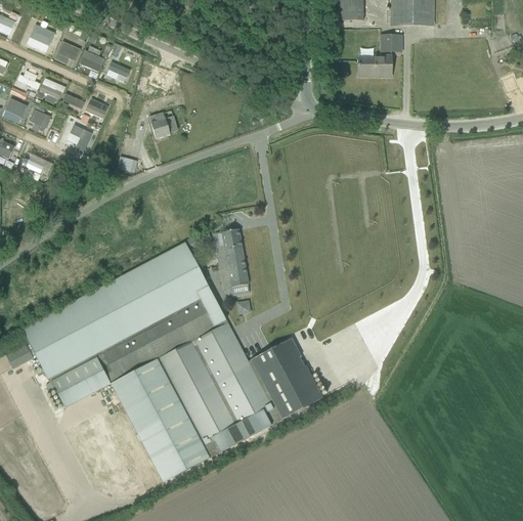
[(391,0),(391,24),(435,24),(434,0),(391,0)]
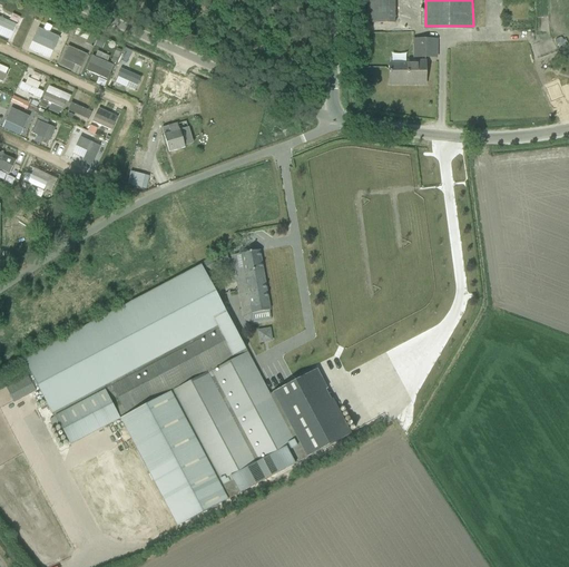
[(369,7),(369,20),(380,20),(395,20),(395,7),(369,7)]
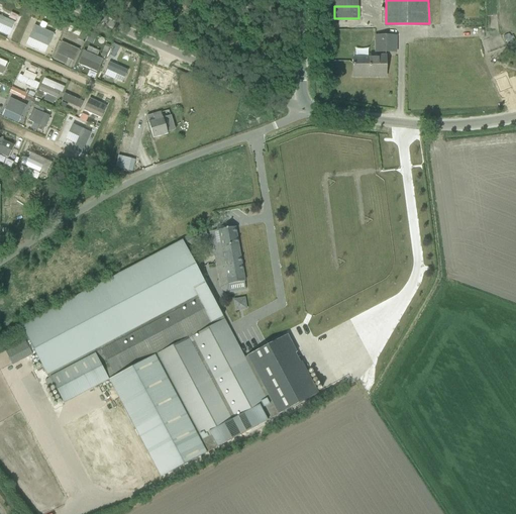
[(0,20),(14,25),(17,18),(0,11),(0,20)]
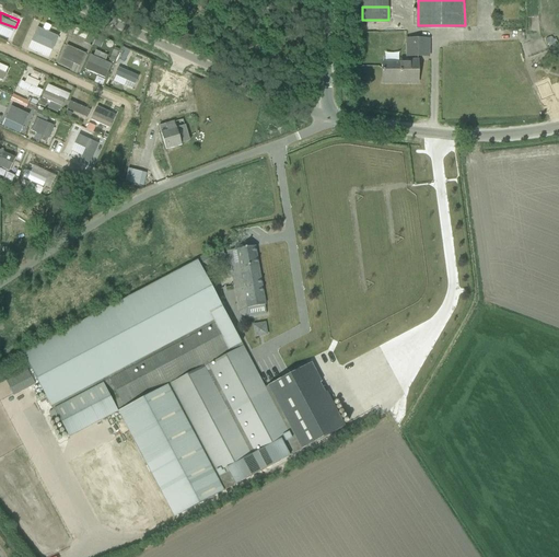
[(33,38),(30,46),(49,55),(53,47),(58,34),(38,25),(33,38)]
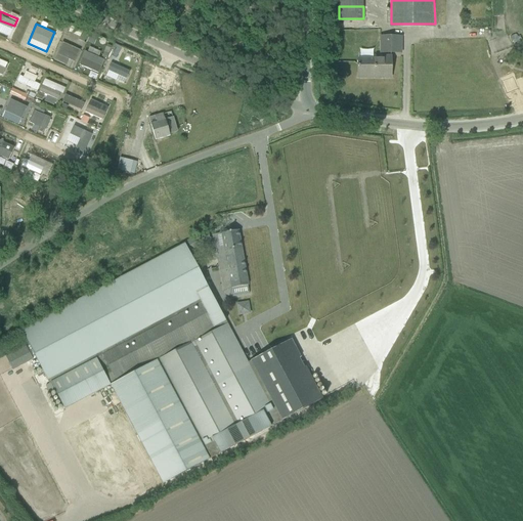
[(63,40),(58,52),(71,57),(73,52),(78,54),(81,48),(63,40)]
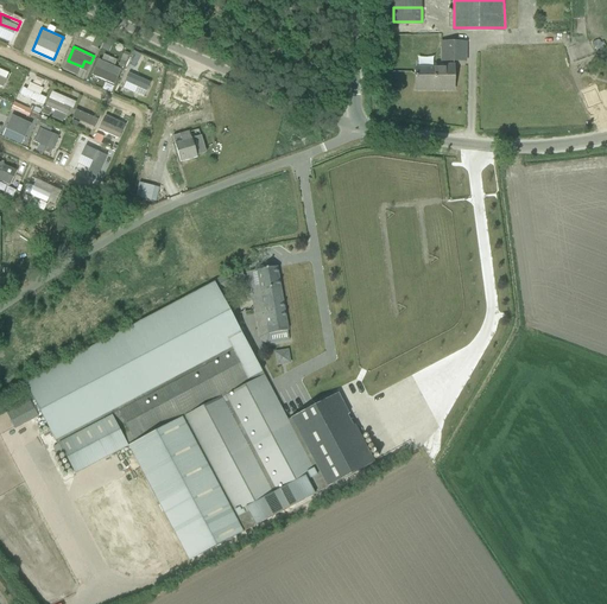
[(100,58),(93,72),(115,82),(121,68),(114,65),(118,59),(105,53),(102,59),(100,58)]
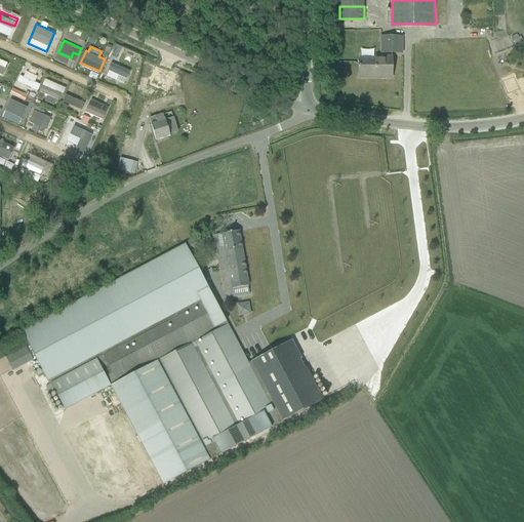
[(359,75),(392,75),(393,53),(385,53),(385,56),(360,56),(359,75)]
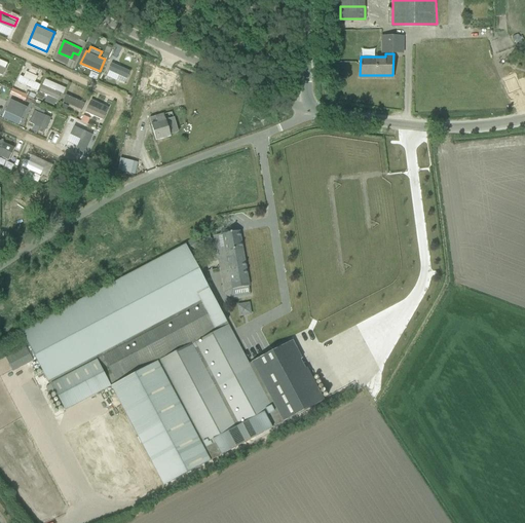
[(114,60),(107,73),(125,82),(132,68),(114,60)]
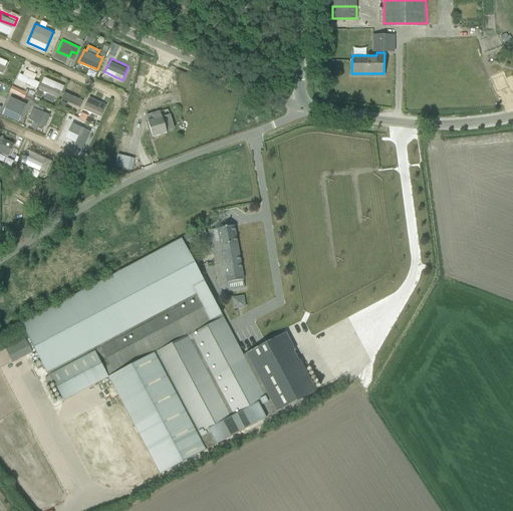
[(161,66),(163,78),(169,77),(167,65),(161,66)]
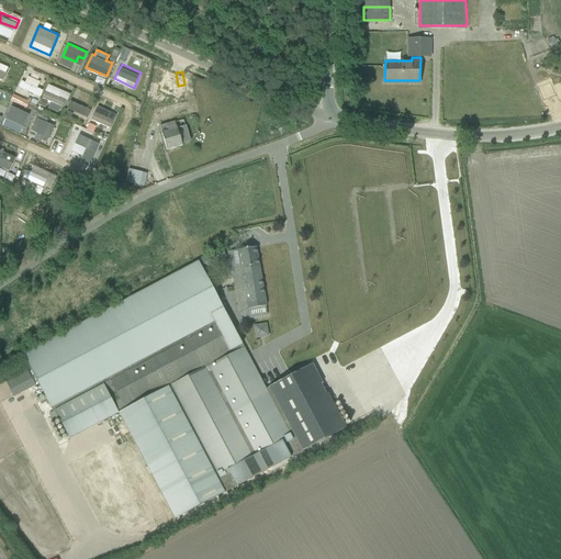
[(25,73),(21,87),(42,94),(44,87),(38,85),(42,78),(25,73)]
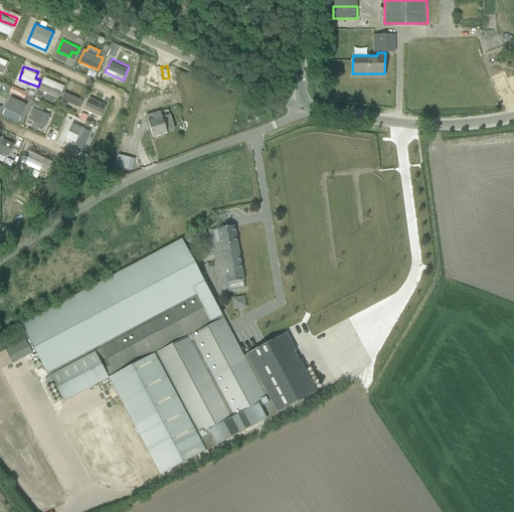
[(60,95),(64,81),(44,74),(40,88),(60,95)]
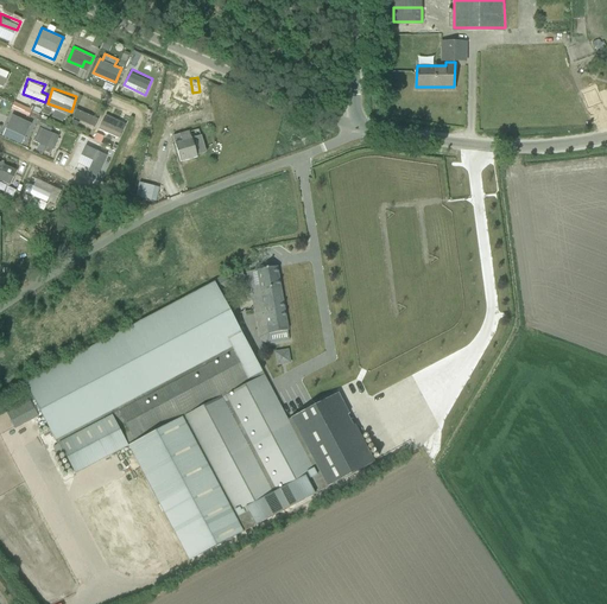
[(586,97),(587,100),(590,110),(600,107),(595,94),(586,97)]
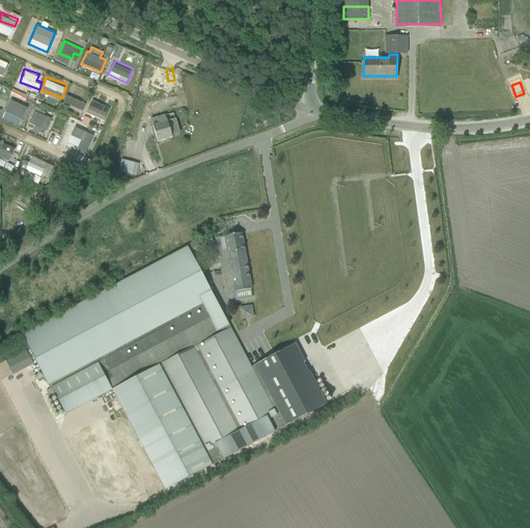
[(11,94),(27,99),(28,92),(14,88),(11,94)]
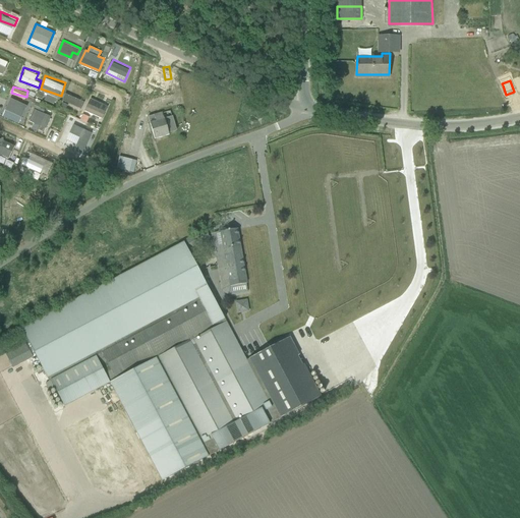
[(80,109),(85,99),(66,91),(62,101),(80,109)]
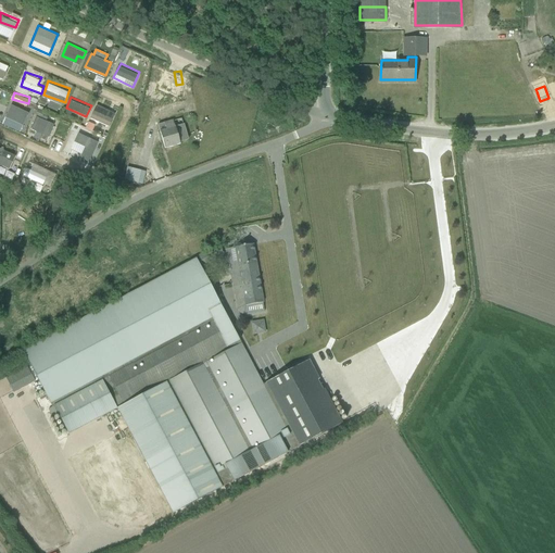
[(12,103),(5,115),(24,123),(29,111),(12,103)]
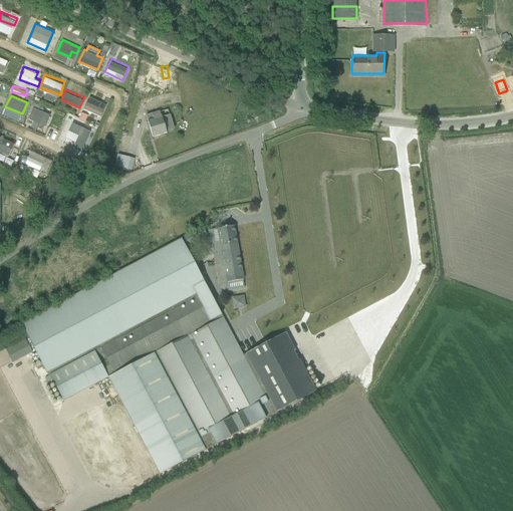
[(33,105),(28,117),(45,124),(50,113),(33,105)]
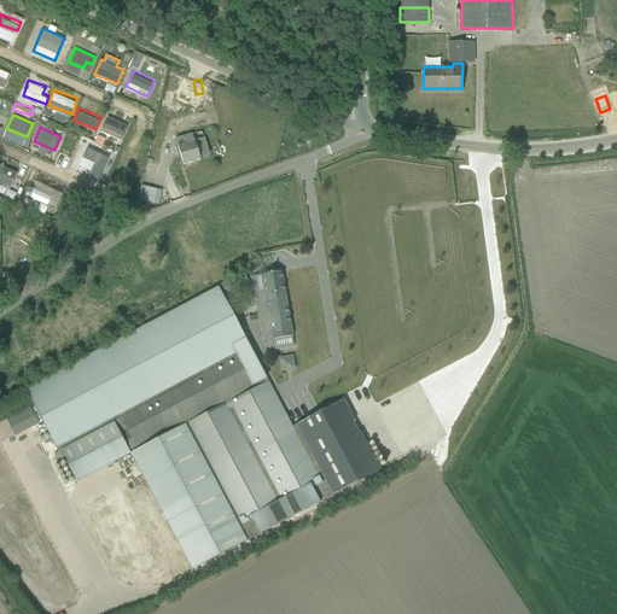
[(176,136),(184,162),(202,157),(196,139),(193,132),(176,136)]
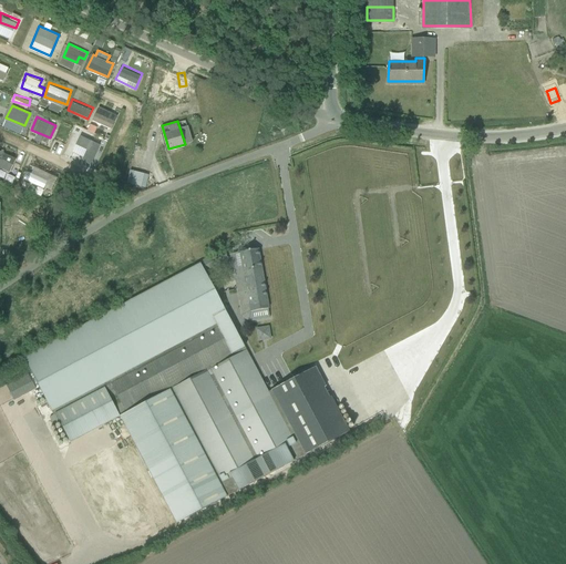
[(188,123),(183,125),(188,141),(195,139),(188,123)]
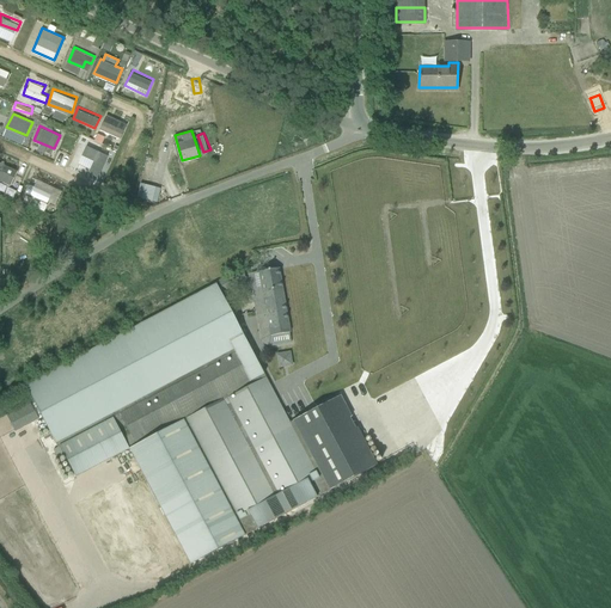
[(87,145),(83,154),(95,159),(90,171),(98,174),(108,154),(87,145)]
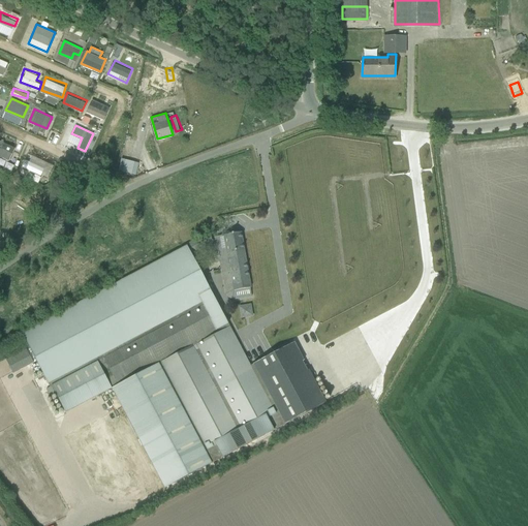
[(0,138),(0,154),(8,159),(11,152),(1,147),(4,142),(0,138)]
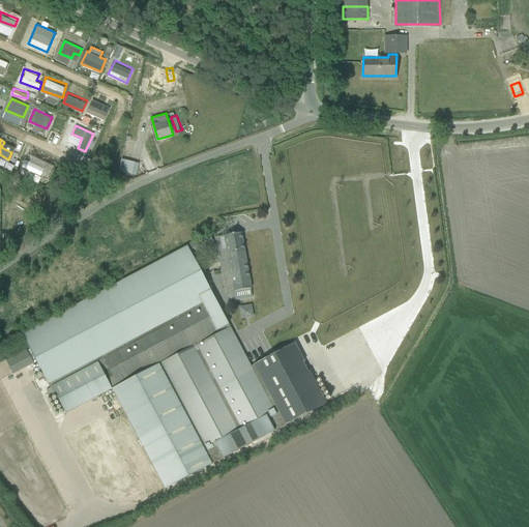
[(21,197),(4,205),(8,214),(26,206),(21,197)]
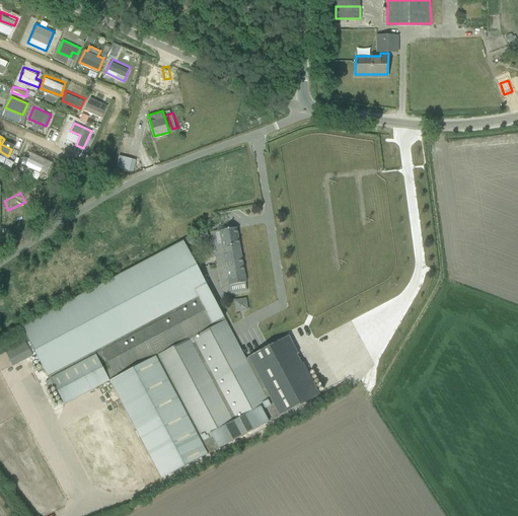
[(216,243),(211,244),(213,255),(216,254),(222,286),(229,292),(247,288),(246,280),(237,225),(220,228),(220,230),(214,231),(216,243)]
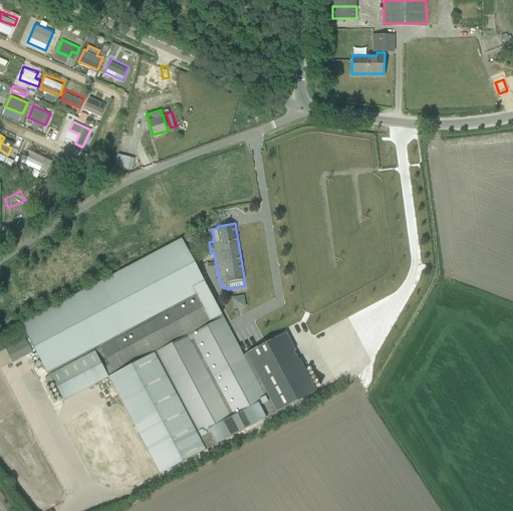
[(203,224),(181,235),(183,237),(185,242),(207,231),(203,224)]
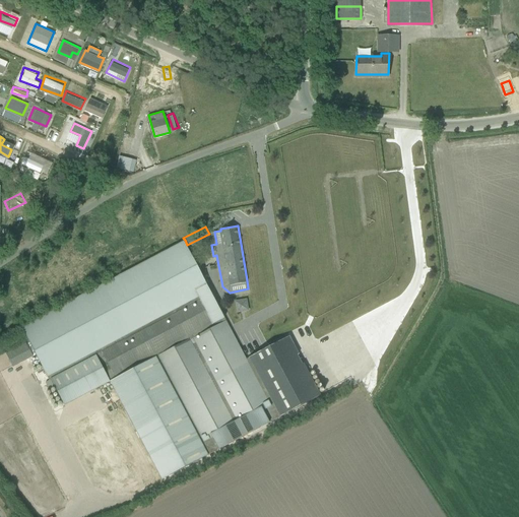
[(246,357),(240,345),(224,316),(204,278),(195,261),(187,245),(185,240),(114,277),(65,303),(21,325),(48,375),(49,374),(51,377),(46,380),(49,386),(54,383),(65,403),(111,379),(163,477),(321,393),(304,361),(302,362),(298,353),(299,352),(289,334),(246,357)]
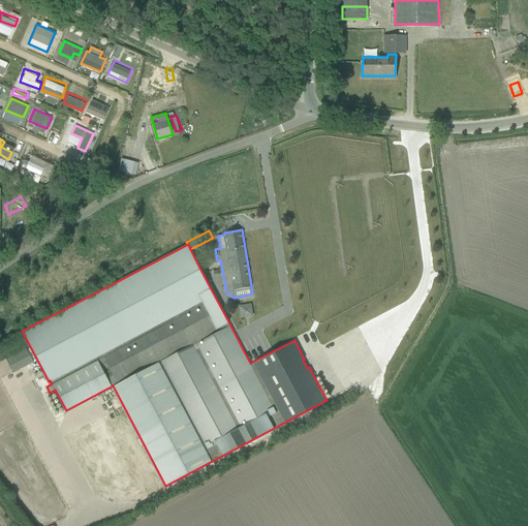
[(253,301),(240,302),(241,314),(253,313),(253,301)]
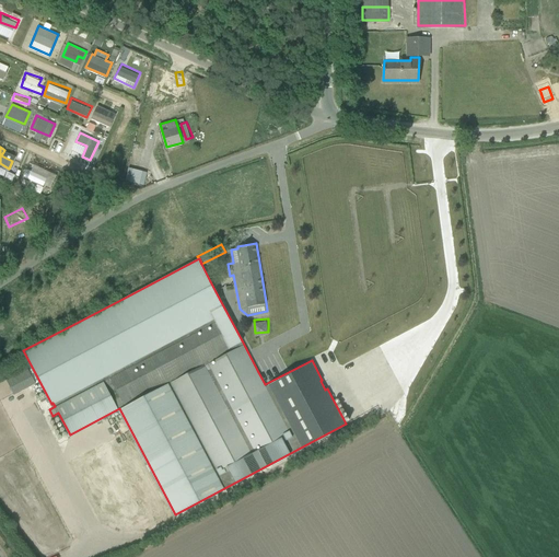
[(36,381),(28,368),(7,380),(14,393),(36,381)]
